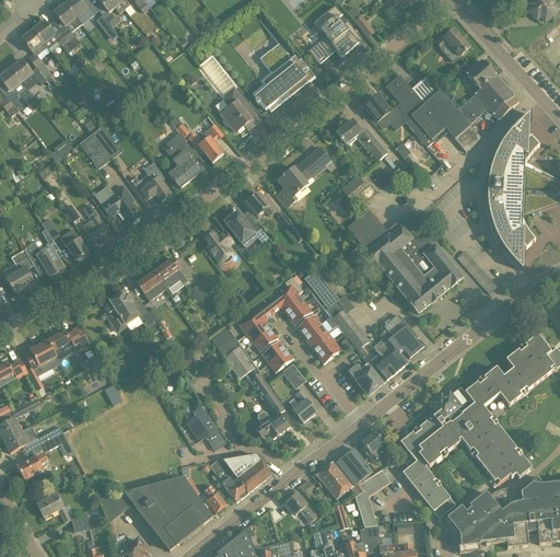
[(69,0),(65,3),(76,16),(77,16),(88,8),(81,0),(69,0)]
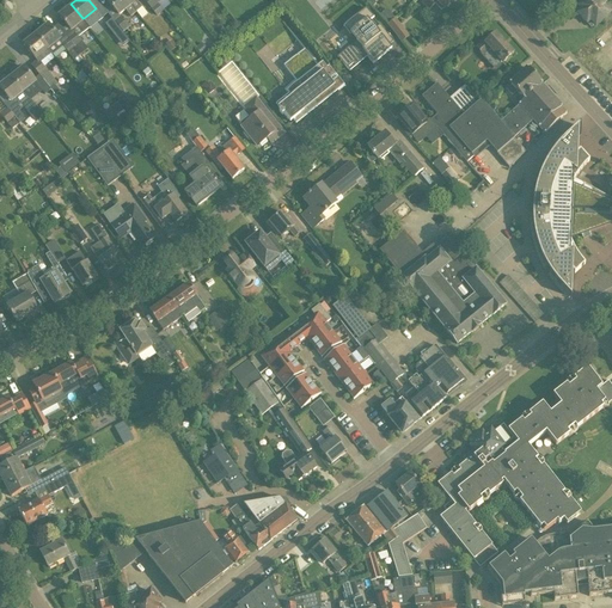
[(109,0),(118,12),(126,7),(130,13),(136,10),(130,2),(128,0),(109,0)]
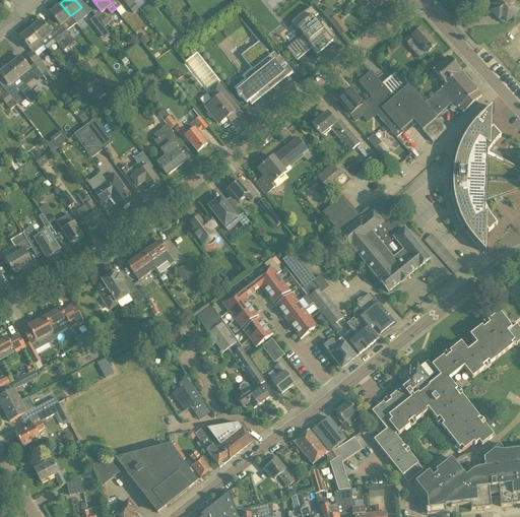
[(109,0),(111,2),(116,8),(121,4),(118,0),(109,0)]
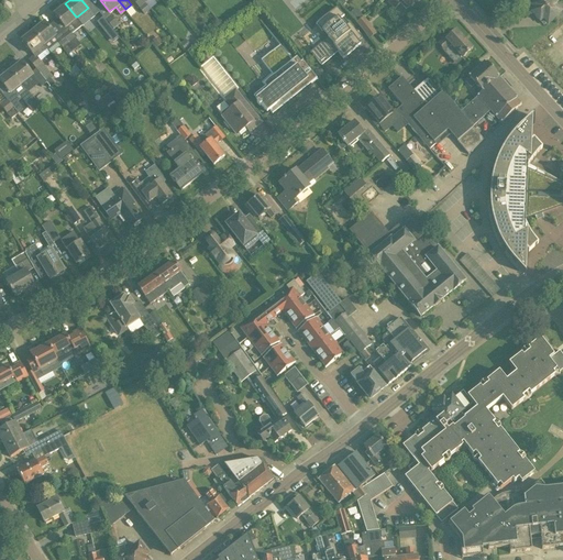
[(134,0),(144,12),(151,7),(145,1),(144,0),(134,0)]
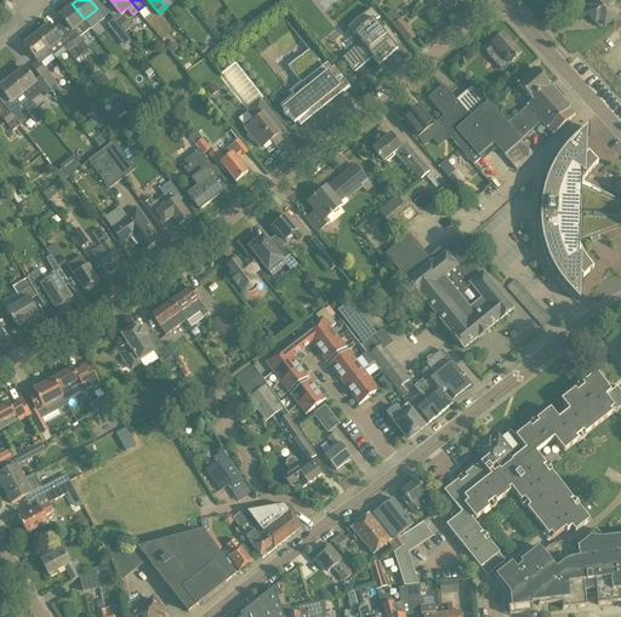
[(590,0),(584,6),(596,20),(600,24),(603,21),(604,23),(617,10),(609,0),(590,0)]
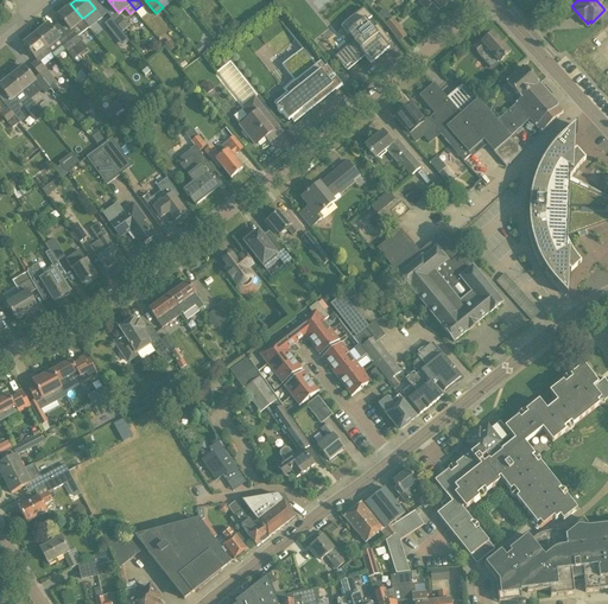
[(63,5),(57,11),(59,13),(58,14),(70,29),(65,32),(80,51),(88,45),(77,33),(73,27),(76,24),(82,30),(89,25),(83,18),(82,18),(70,4),(65,7),(63,5)]
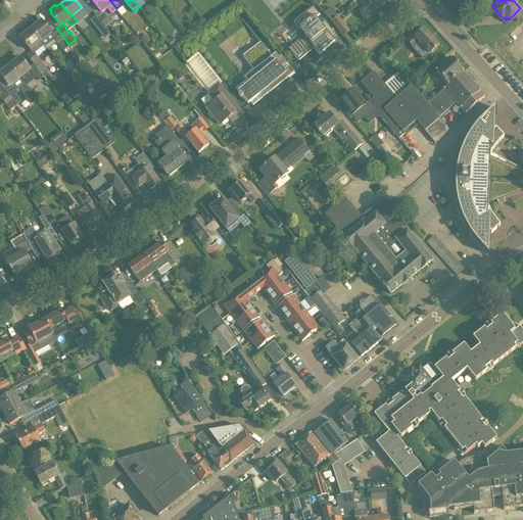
[(330,16),(336,10),(329,4),(323,11),(330,16)]
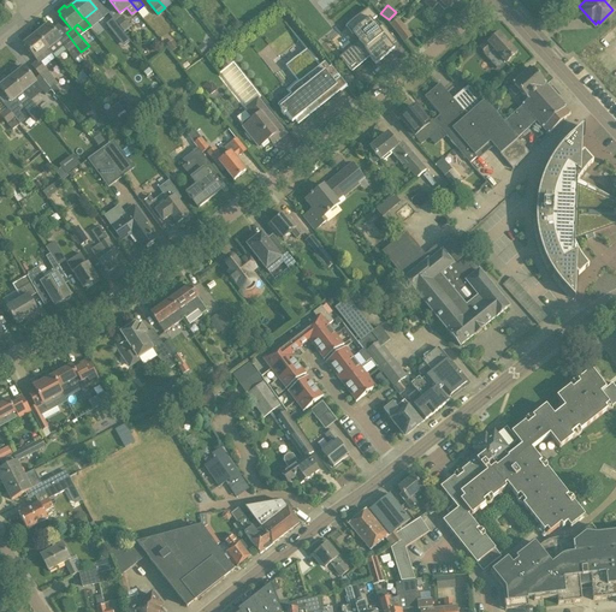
[(381,23),(377,27),(371,19),(375,16),(368,6),(356,16),(362,23),(353,31),(359,39),(339,54),(349,66),(356,61),(357,64),(368,54),(375,63),(394,47),(391,43),(396,40),(381,23)]
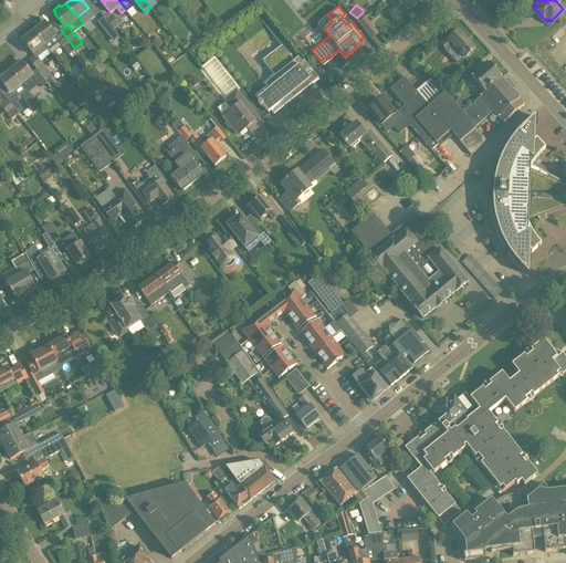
[(114,27),(121,22),(112,11),(105,17),(114,27)]
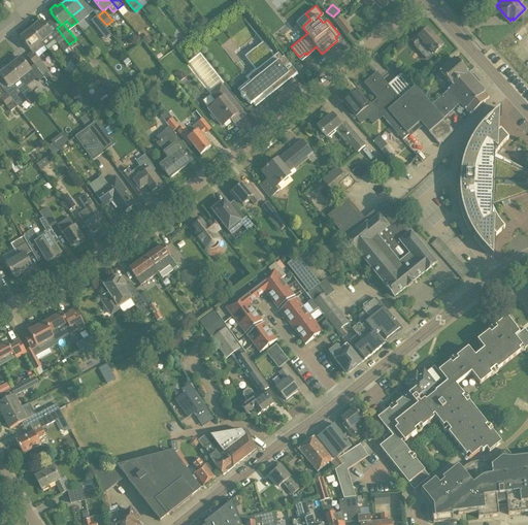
[(96,13),(91,19),(101,31),(106,27),(98,17),(96,13)]
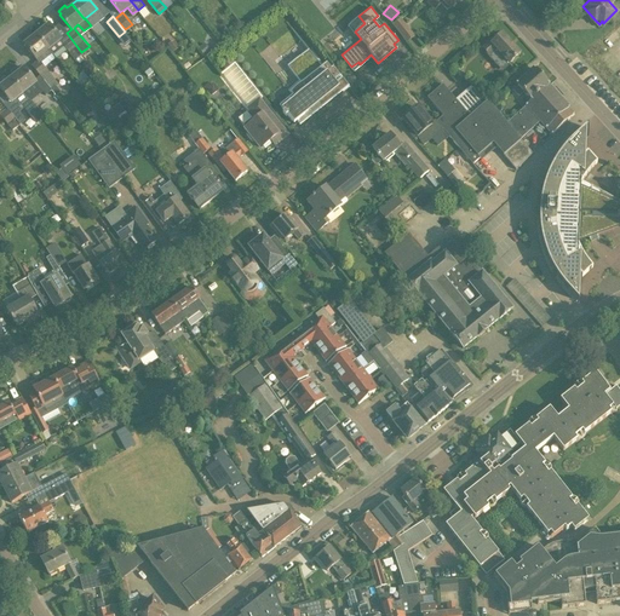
[(392,22),(406,40),(407,39),(414,33),(402,17),(401,16),(400,16),(392,22)]
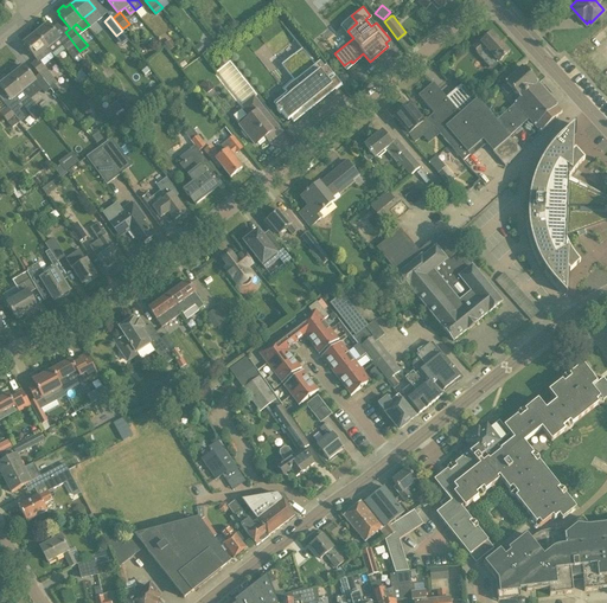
[(181,30),(187,25),(181,18),(176,23),(181,30)]
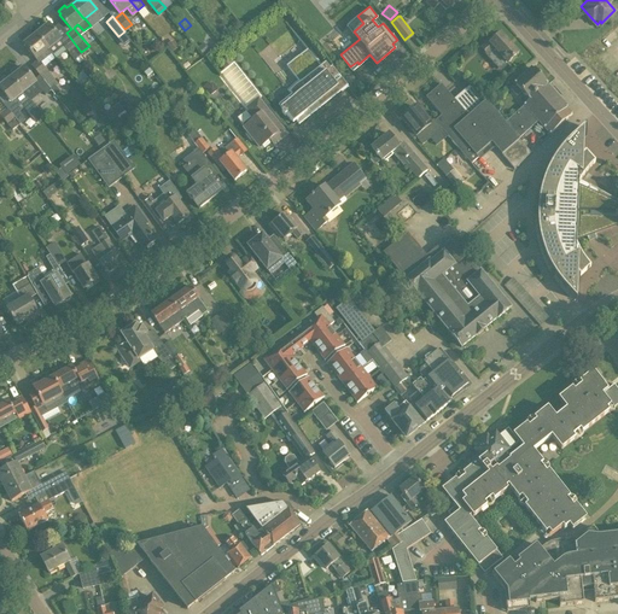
[(36,33),(48,47),(59,39),(64,44),(75,57),(81,52),(66,33),(60,37),(48,23),(46,21),(40,25),(42,28),(36,33)]
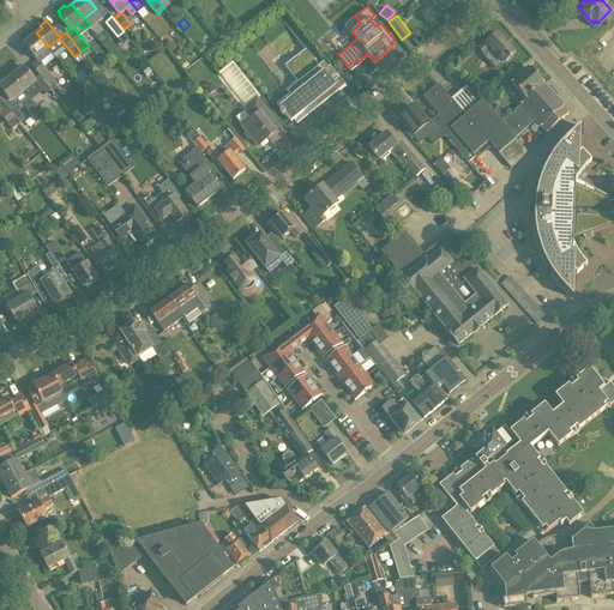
[(516,50),(497,31),(488,38),(486,36),(476,44),(483,53),(498,67),(505,61),(504,60),(516,50)]
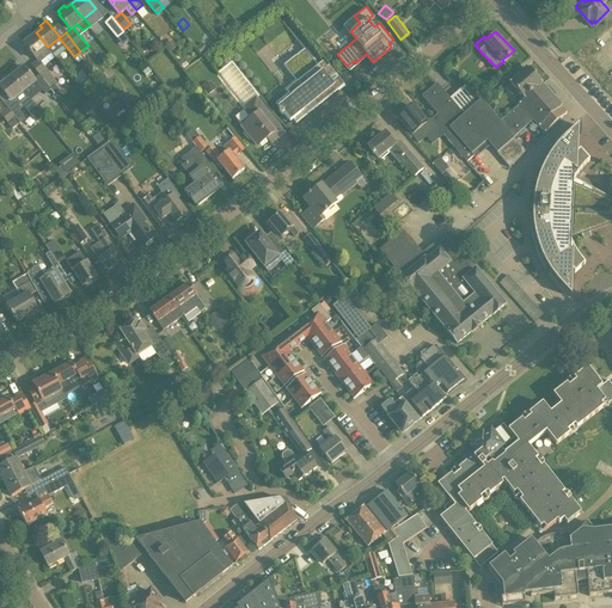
[(28,34),(22,38),(24,42),(35,57),(48,47),(36,32),(30,37),(28,34)]
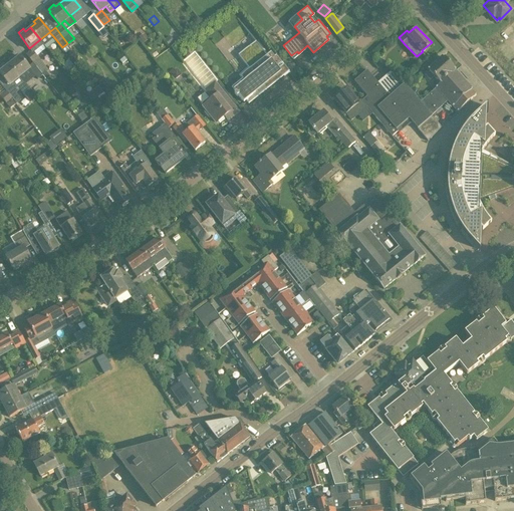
[(239,54),(249,66),(239,74),(243,79),(233,87),(235,90),(234,91),(236,94),(237,93),(241,98),(244,95),(248,100),(266,86),(272,81),(265,73),(275,65),(283,74),(289,70),(276,55),(275,56),(271,51),(268,54),(256,40),(239,54)]
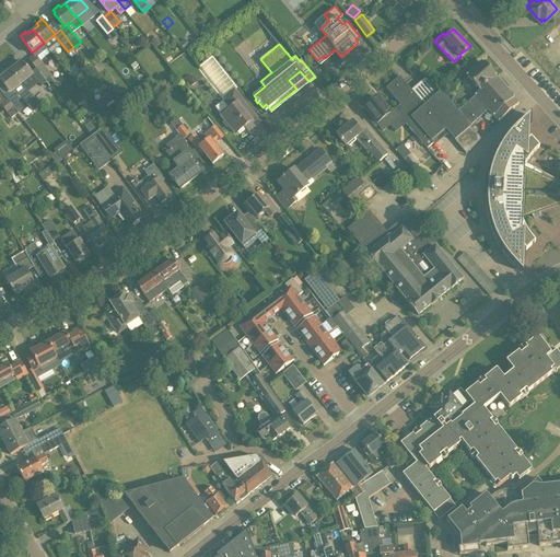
[(36,66),(45,78),(51,72),(34,51),(27,57),(35,66),(36,66)]
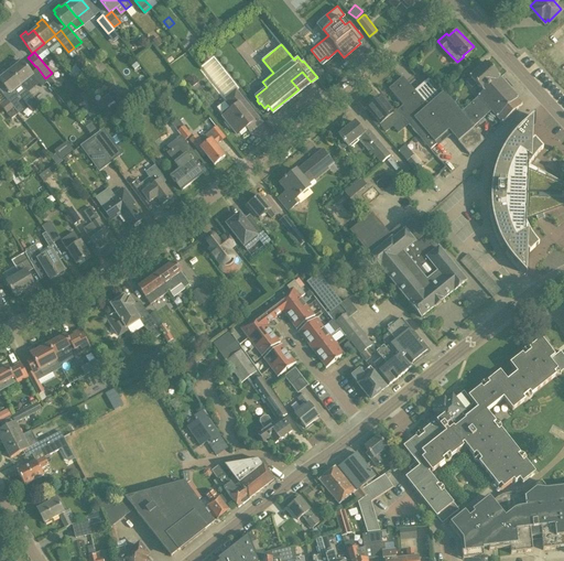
[(21,60),(20,58),(14,63),(15,64),(10,68),(22,83),(33,74),(21,60)]
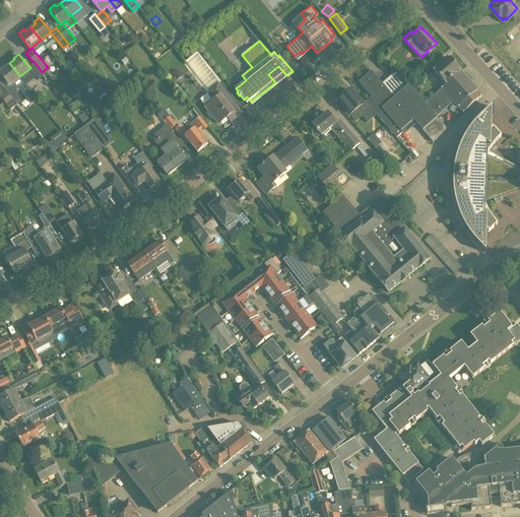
[(450,87),(465,74),(448,55),(433,69),(434,70),(430,73),(435,78),(439,74),(445,82),(450,87)]
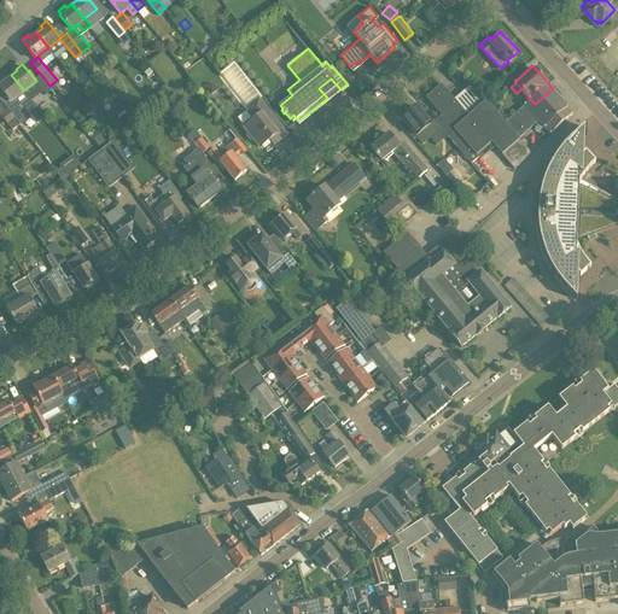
[(58,103),(62,100),(50,86),(40,72),(39,72),(44,79),(36,83),(41,89),(48,98),(50,97),(52,101),(56,99),(58,103)]
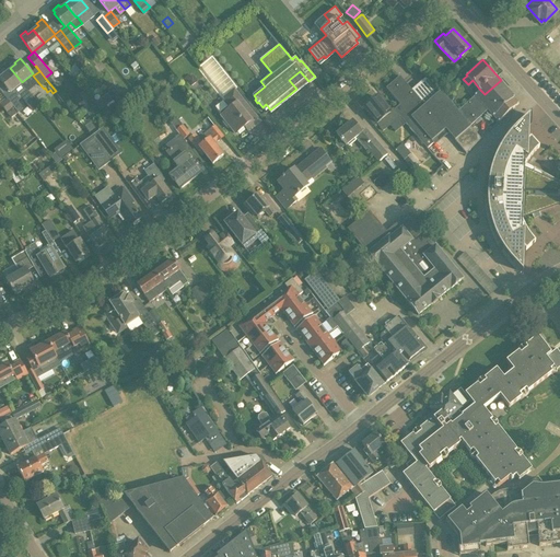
[(10,91),(11,90),(15,86),(23,95),(28,91),(22,82),(10,68),(6,72),(3,70),(0,72),(0,78),(2,81),(10,91)]
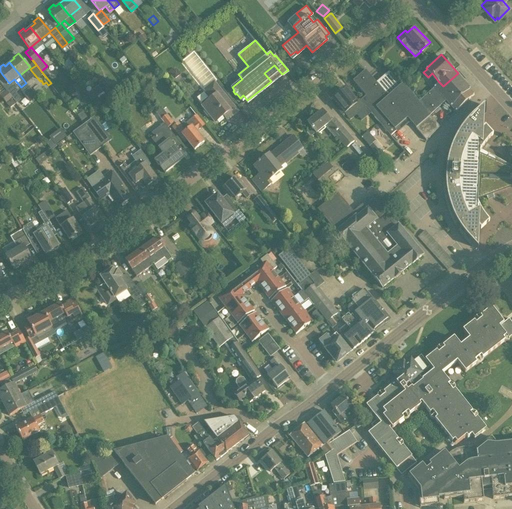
[(175,76),(180,72),(175,64),(167,71),(170,75),(173,74),(175,76)]
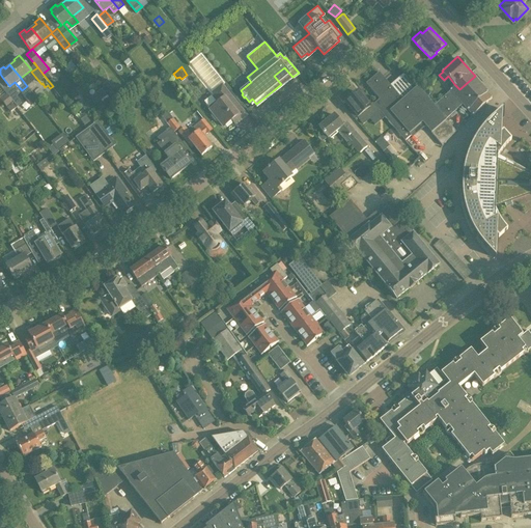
[(459,89),(454,84),(434,104),(417,84),(402,98),(379,71),(366,81),(380,96),(373,102),(372,101),(384,114),(404,138),(410,134),(409,132),(422,120),(441,143),(456,129),(446,116),(463,101),(468,107),(473,113),(492,95),(486,90),(487,89),(475,76),(459,89)]
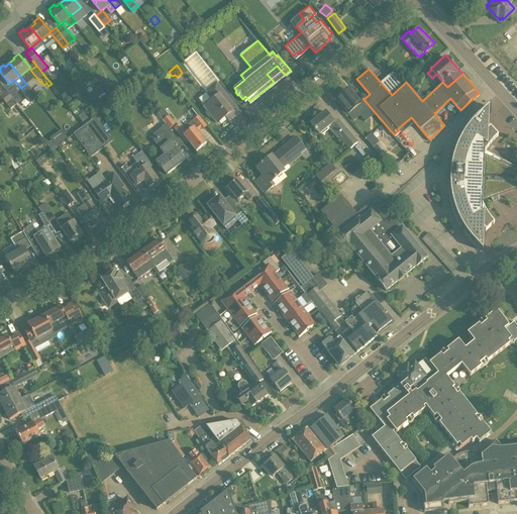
[(205,91),(199,97),(204,104),(206,107),(205,109),(205,110),(209,115),(210,115),(212,115),(217,121),(229,111),(231,114),(232,115),(233,115),(238,110),(215,81),(206,88),(211,94),(209,96),(205,91)]
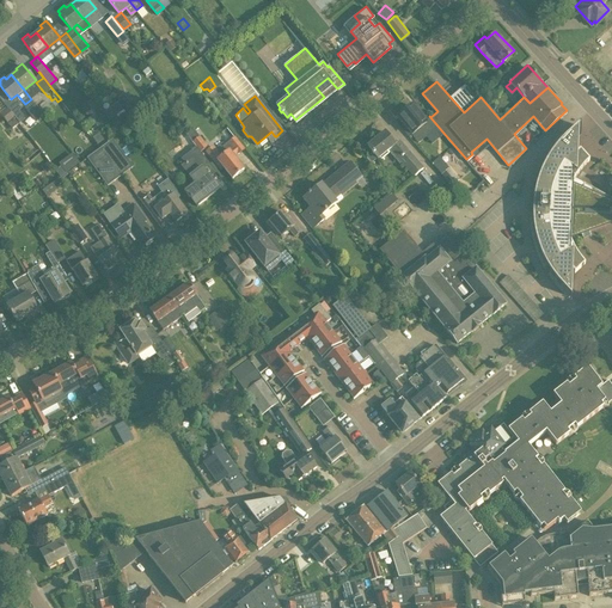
[(109,117),(123,108),(117,99),(104,110),(109,117)]
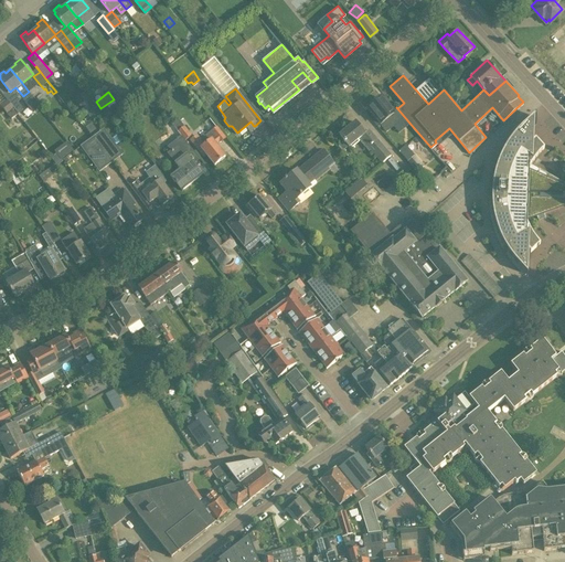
[(408,122),(396,107),(393,110),(380,96),(368,106),(386,129),(393,124),(397,130),(408,122)]
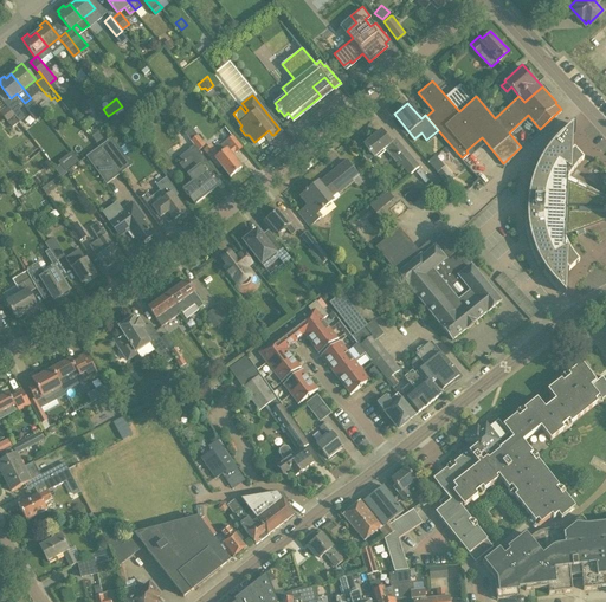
[(6,104),(0,108),(0,109),(12,124),(19,120),(6,104)]
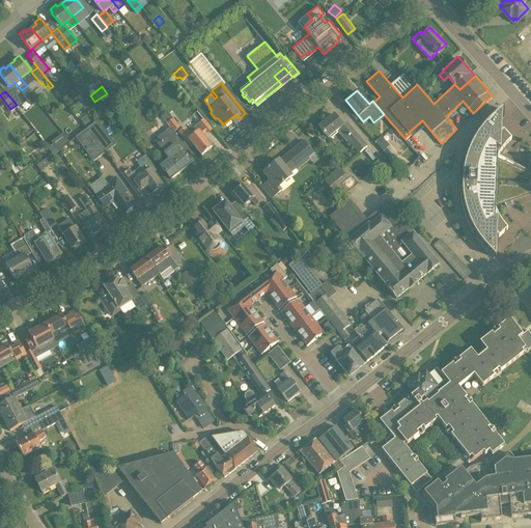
[(500,130),(499,129),(501,127),(502,106),(491,116),(484,123),(479,131),(474,138),(469,148),(466,158),(464,168),(463,179),(463,190),(464,200),(467,211),(470,221),(474,229),(479,237),(485,244),(485,245),(495,255),(496,235),(494,233),(496,232),(498,234),(507,226),(501,219),(496,210),(493,200),(503,197),(504,201),(506,205),(512,202),(511,199),(510,195),(530,189),(530,172),(530,171),(530,170),(507,157),(504,160),(497,157),(501,149),(505,142),(511,137),(503,128),(500,130)]
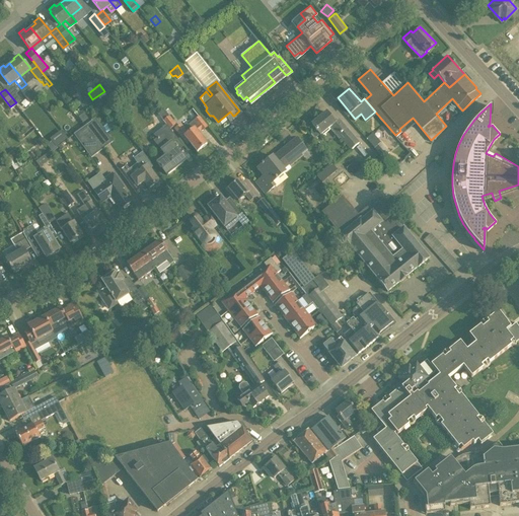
[(170,127),(176,122),(164,107),(158,112),(170,127)]
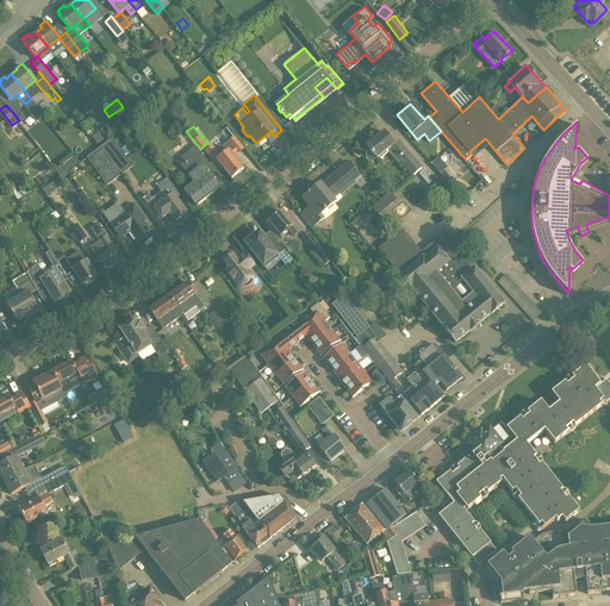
[(200,149),(186,131),(184,127),(179,131),(191,147),(188,149),(180,155),(182,160),(180,162),(194,182),(188,187),(199,201),(218,187),(201,166),(209,160),(200,149)]
